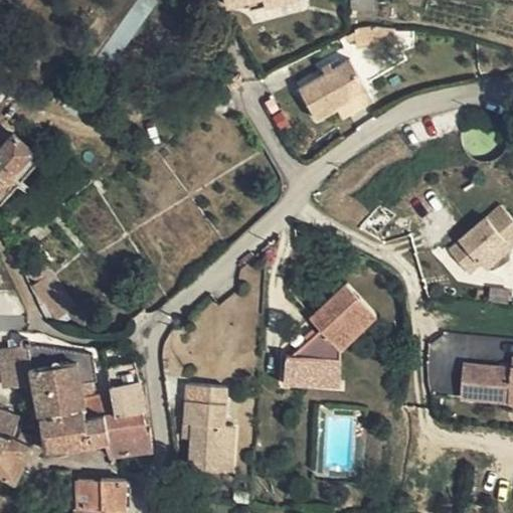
[(223,0),(226,9),(247,3),(260,0),(223,0)]
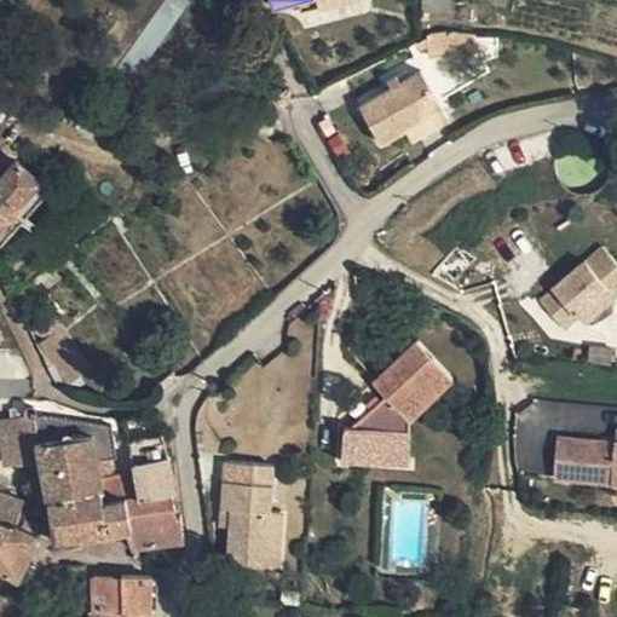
[(317,0),(312,0),(298,4),(300,12),(318,9),(317,0)]
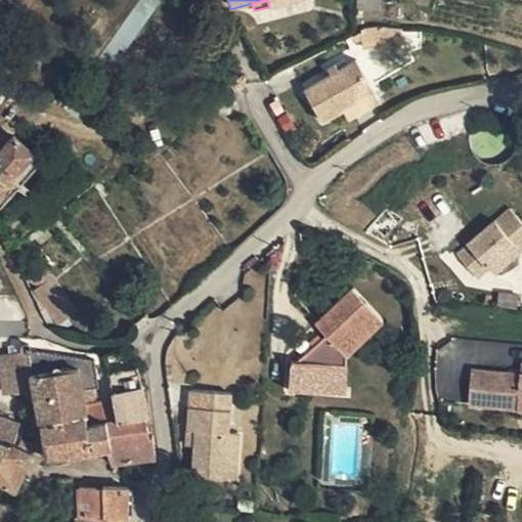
[(303,0),(302,0),(268,0),(269,7),(270,9),(303,0)]
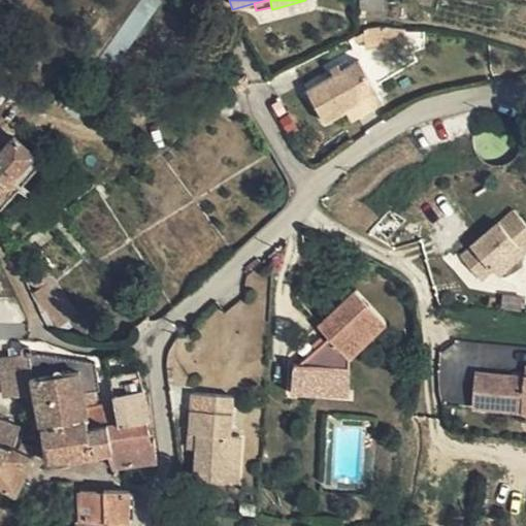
[(357,12),(382,13),(381,0),(361,0),(361,1),(358,1),(357,12)]
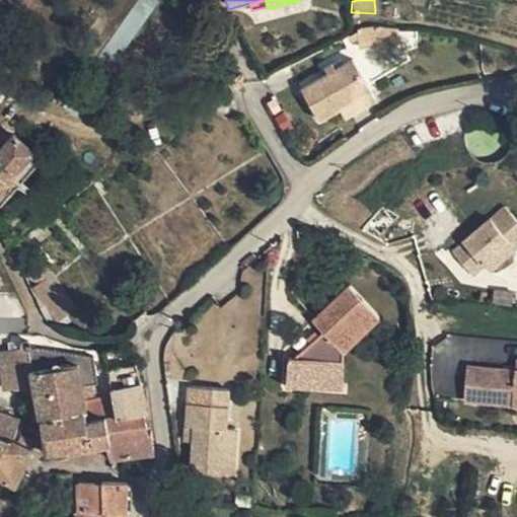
[(91,67),(102,80),(145,21),(131,11),(91,67)]
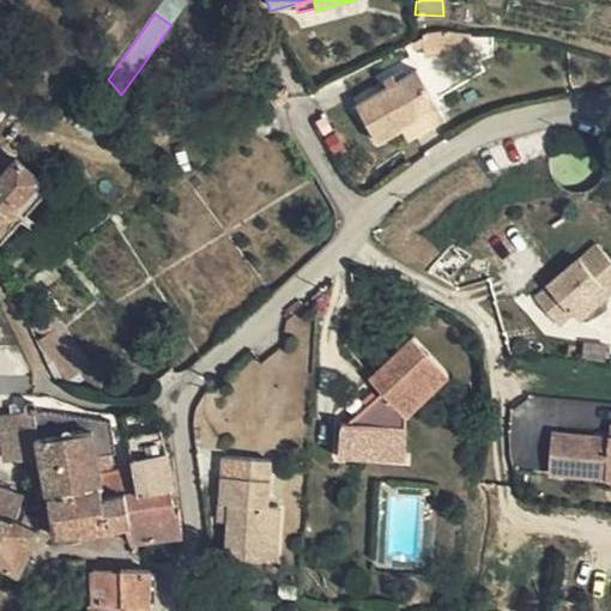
[(457,49),(455,34),(442,35),(430,35),(436,52),(457,49)]
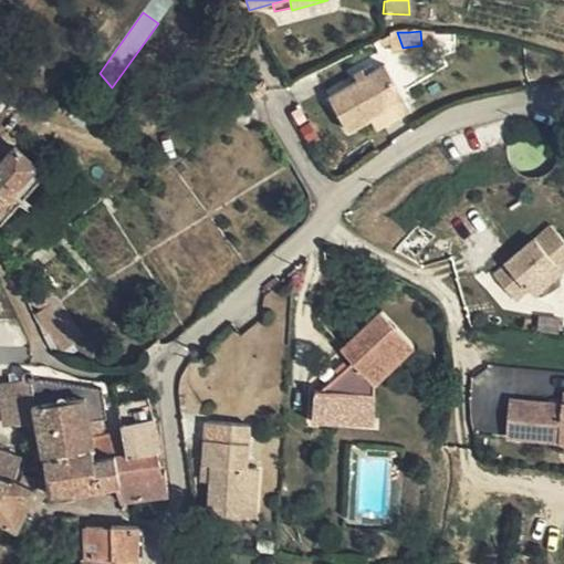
[(397,32),(378,41),(380,48),(385,55),(403,48),(397,32)]
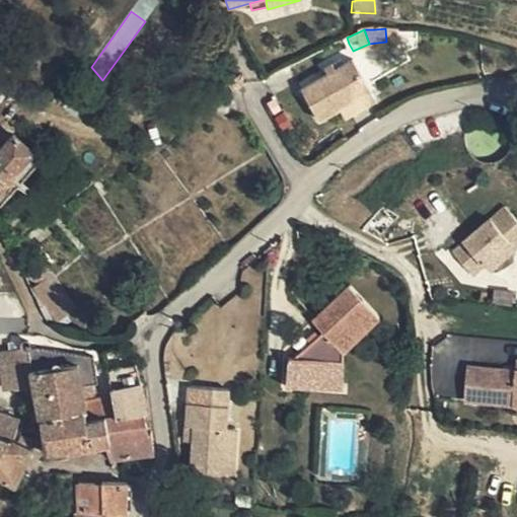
[(317,123),(339,111),(369,93),(351,61),(334,70),(325,75),(299,90),(317,123)]
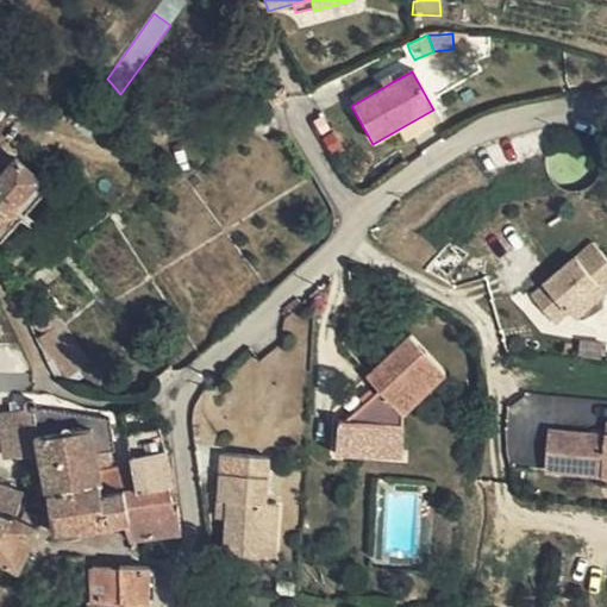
[(377,81),(382,88),(392,82),(387,75),(377,81)]
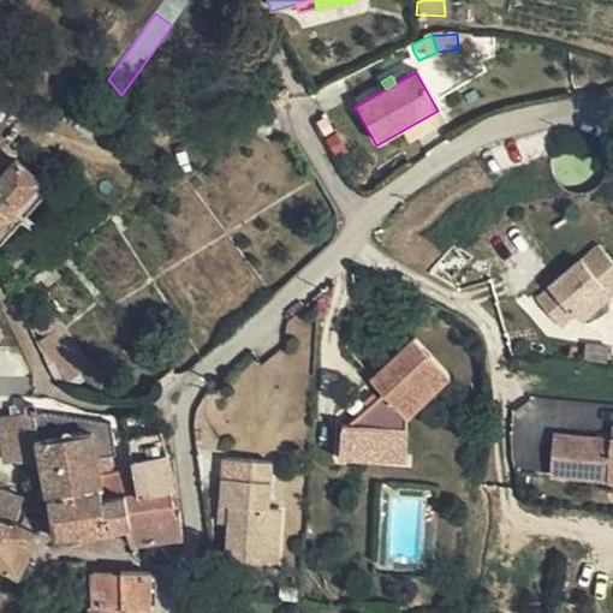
[(271,97),(278,111),(289,103),(283,93),(271,97)]
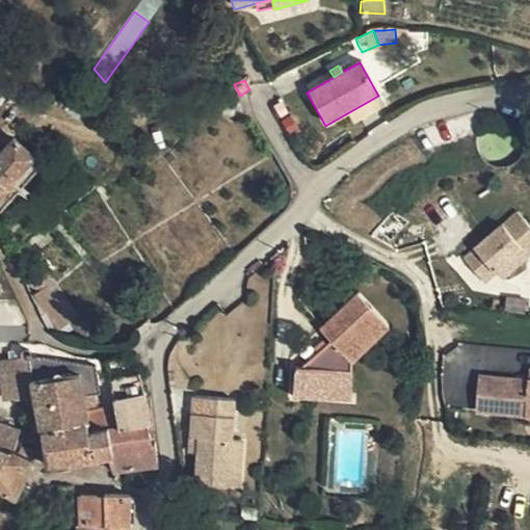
[(352,124),(376,110),(383,106),(378,96),(347,113),(352,124)]
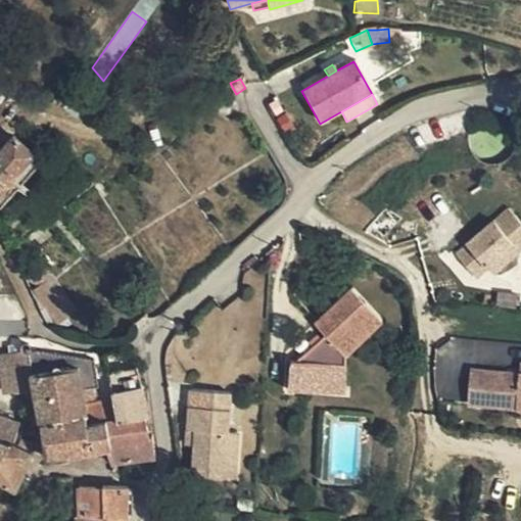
[(0,191),(30,158),(32,156),(13,139),(0,153),(0,191)]
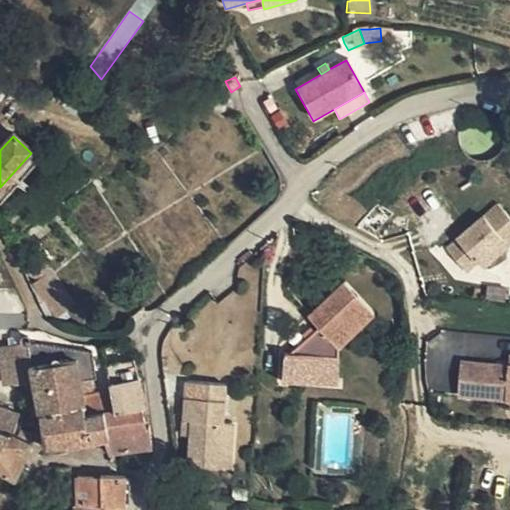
[(29,155),(0,187),(0,204),(36,163),(29,155)]
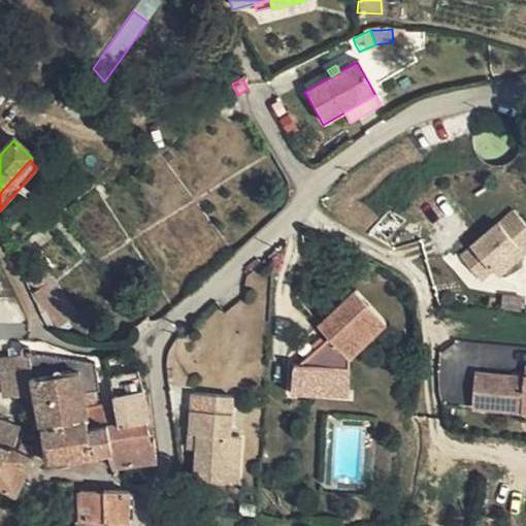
[(525,228),(511,210),(455,259),(483,290),(525,252),(525,228)]
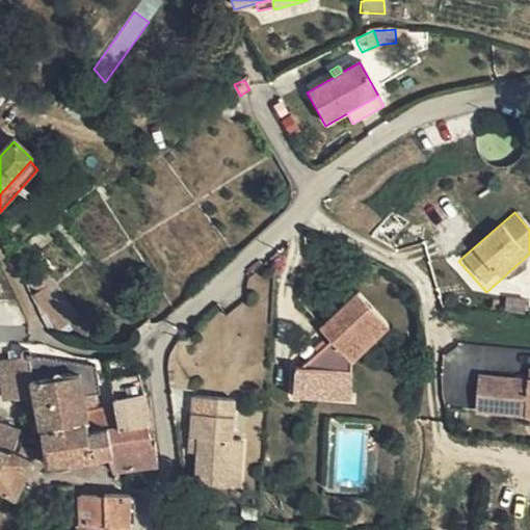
[(9,258),(15,268),(46,243),(40,234),(9,258)]
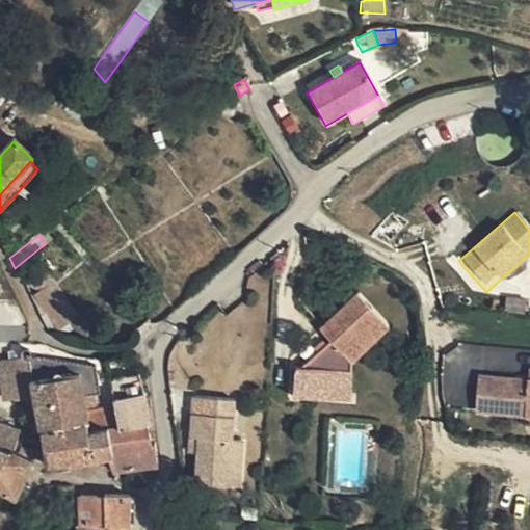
[(29,272),(25,276),(24,283),(26,288),(30,292),(37,292),(43,290),(46,286),(46,281),(44,274),(40,271),(33,271),(29,272)]
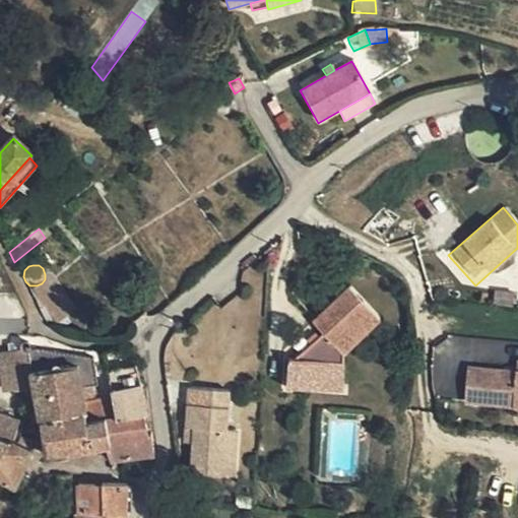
[(55,326),(66,318),(43,283),(31,292),(55,326)]
